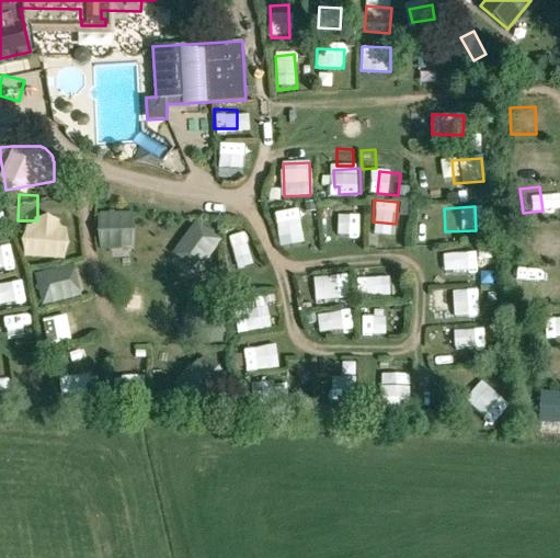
[(351,207),(330,208),(331,239),(345,239),(345,227),(352,226),(351,207)]
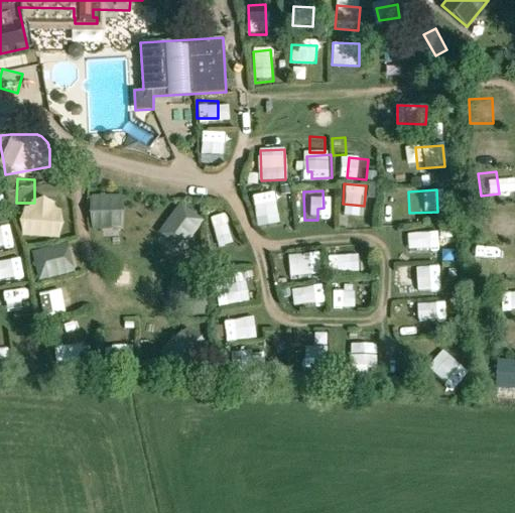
[(280,221),(275,191),(254,195),(259,224),(280,221)]
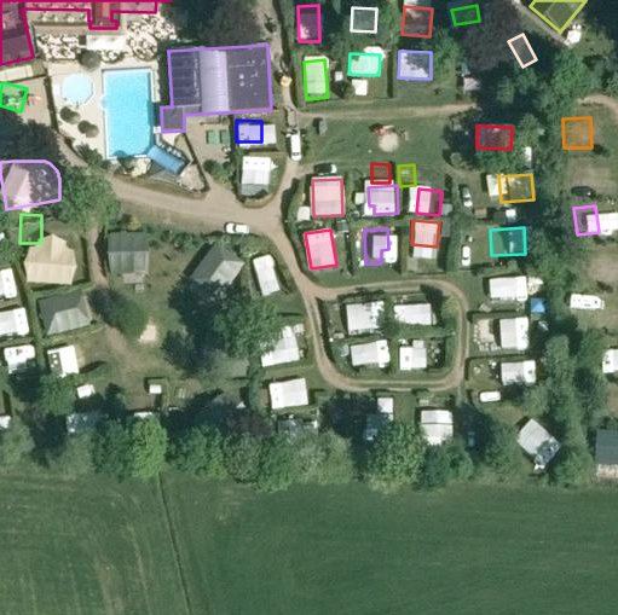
[(173,233),(168,283),(201,286),(204,237),(194,237),(184,236),(173,233)]
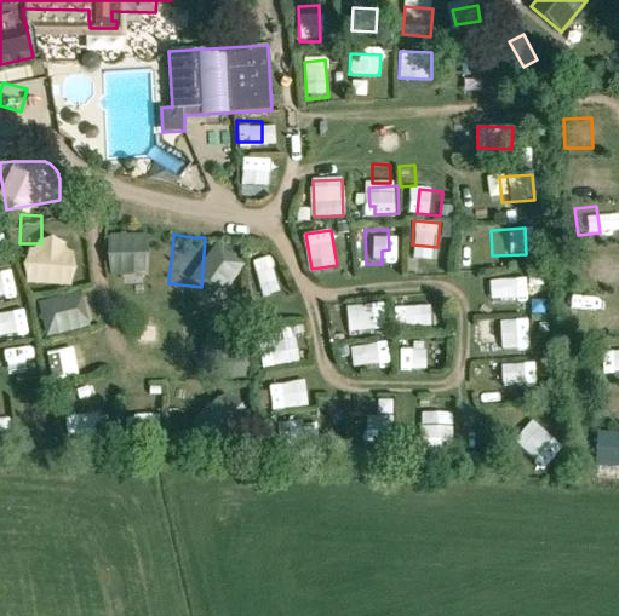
[(149,280),(149,237),(110,237),(112,280),(149,280)]
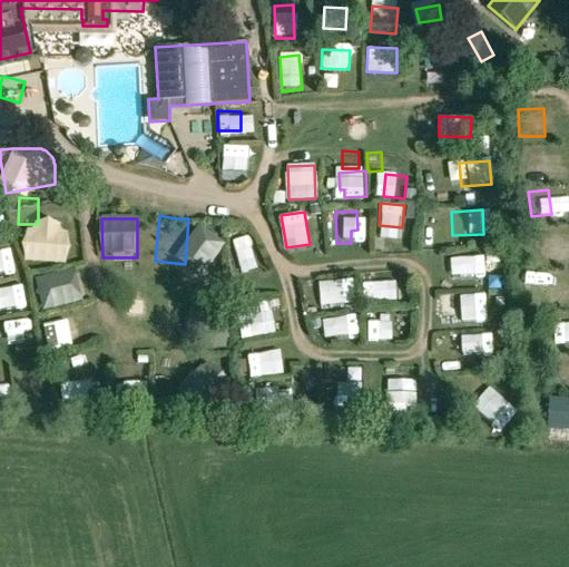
[(188,218),(185,264),(226,267),(226,221),(214,221),(202,220),(188,218)]
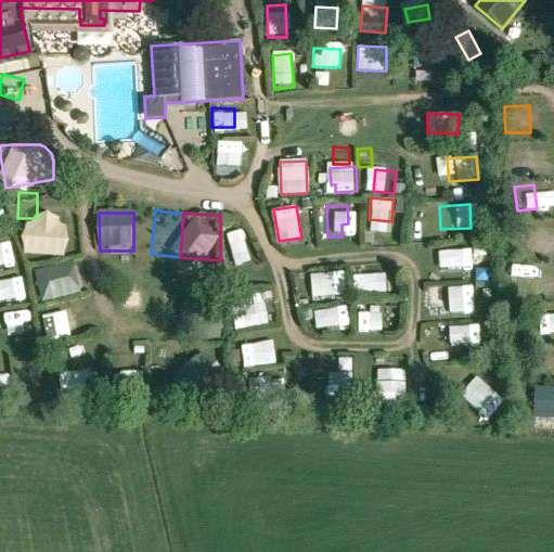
[(553,223),(522,225),(522,251),(553,249),(553,223)]
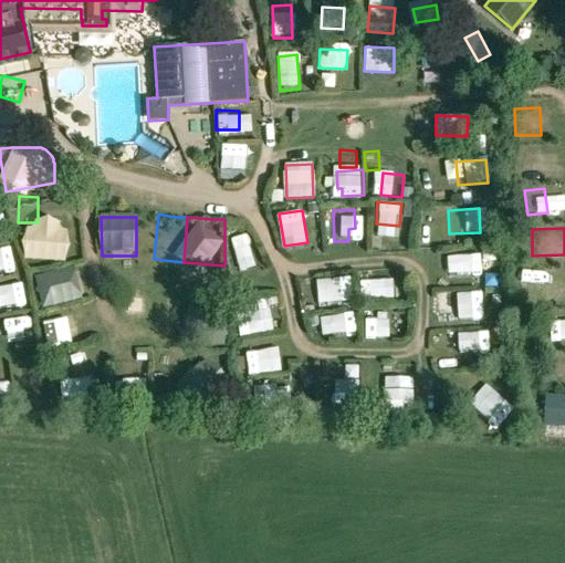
[(228,235),(231,249),(248,244),(244,231),(228,235)]
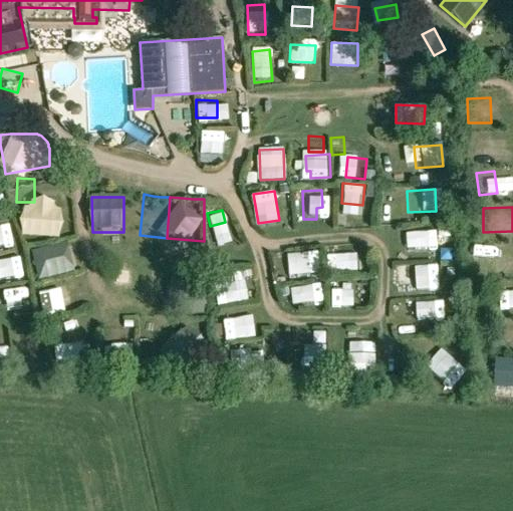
[(19,214),(21,233),(52,230),(50,211),(19,214)]
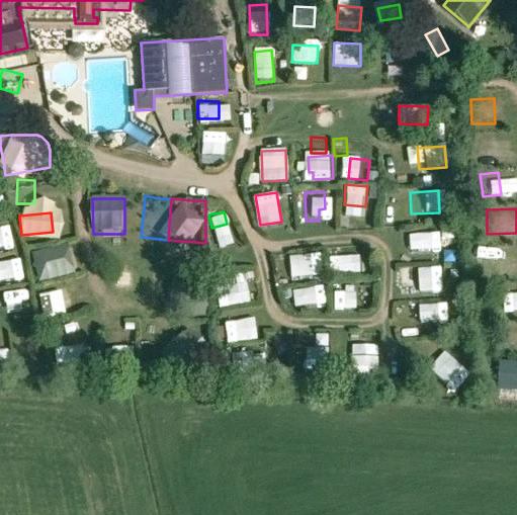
[(13,221),(0,223),(0,255),(26,250),(13,221)]
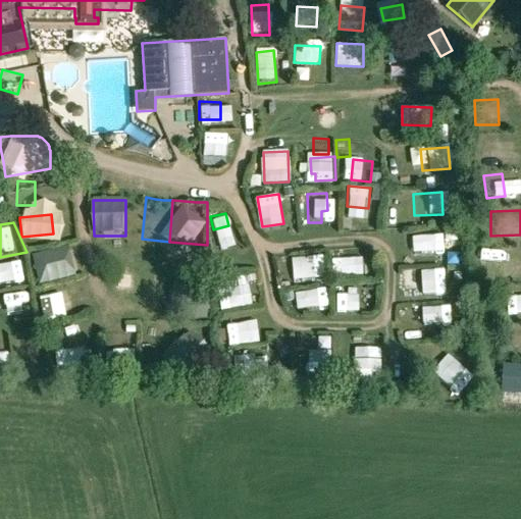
[(444,253),(443,232),(410,235),(411,255),(444,253)]
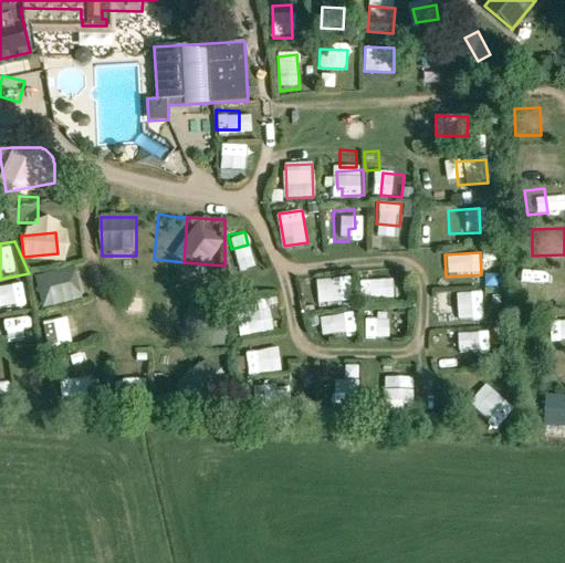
[(70,269),(30,274),(33,302),(73,296),(70,269)]
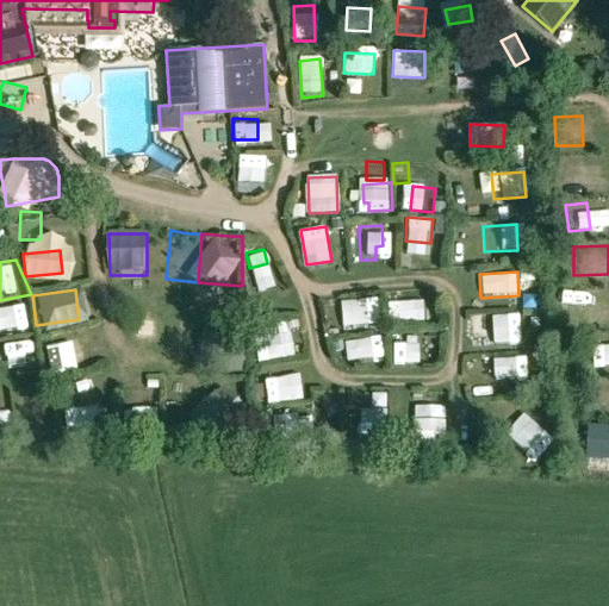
[(608,291),(580,292),(582,320),(608,318),(608,291)]
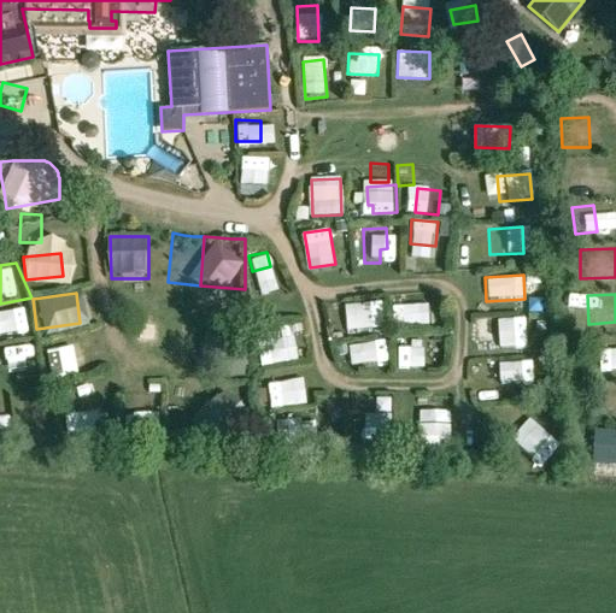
[(31,298),(0,304),(0,343),(37,337),(31,298)]
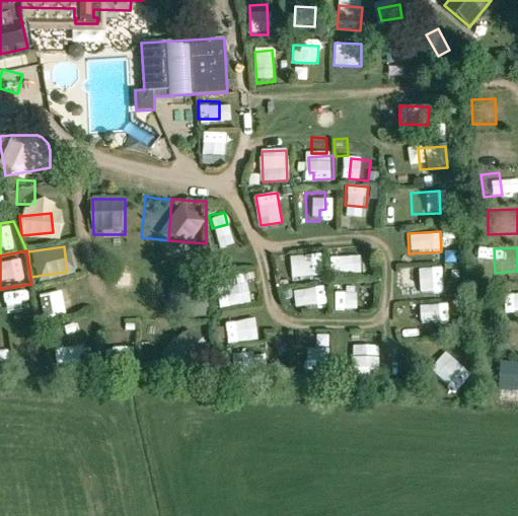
[(316,252),(287,256),(289,274),(318,270),(316,252)]
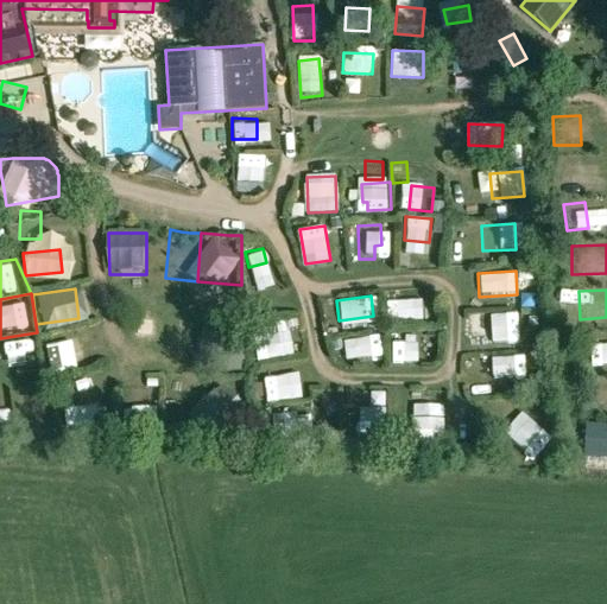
[(413,313),(411,296),(387,298),(390,316),(413,313)]
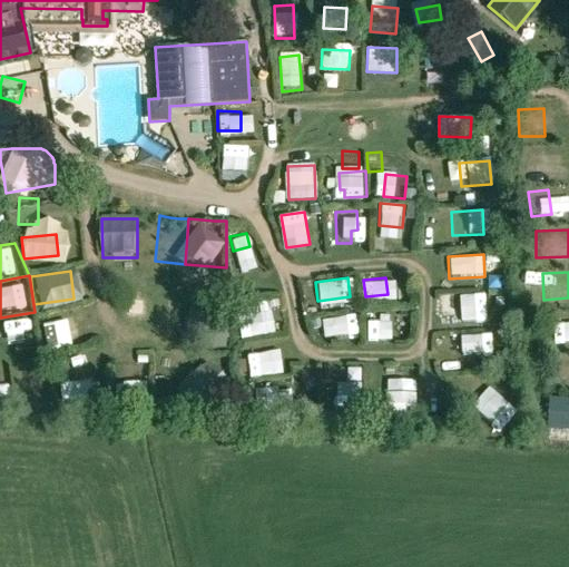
[(265,309),(281,305),(278,290),(263,293),(265,309)]
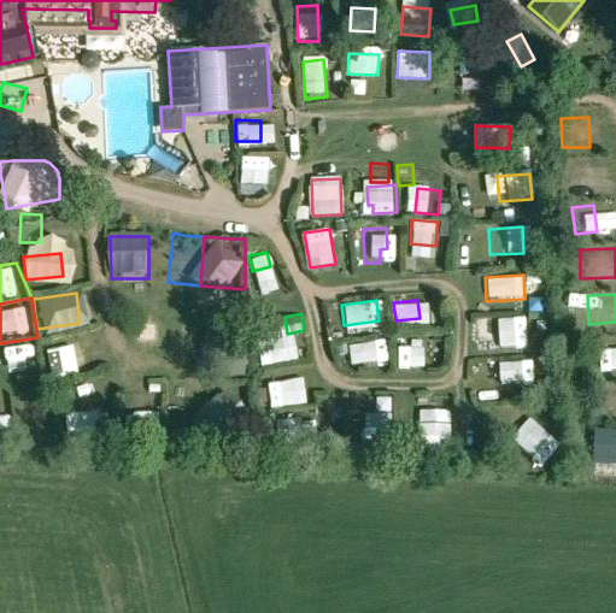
[(526,316),(497,318),(499,346),(528,343),(526,316)]
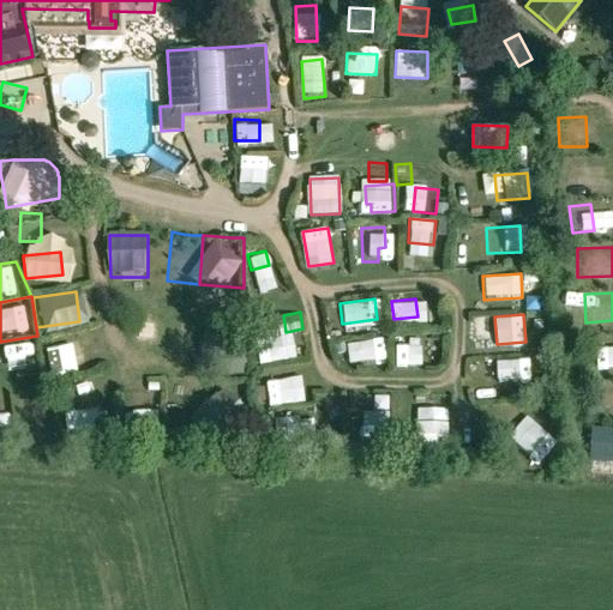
[(37,336),(0,342),(0,362),(4,378),(7,378),(43,372),(37,340),(37,336)]
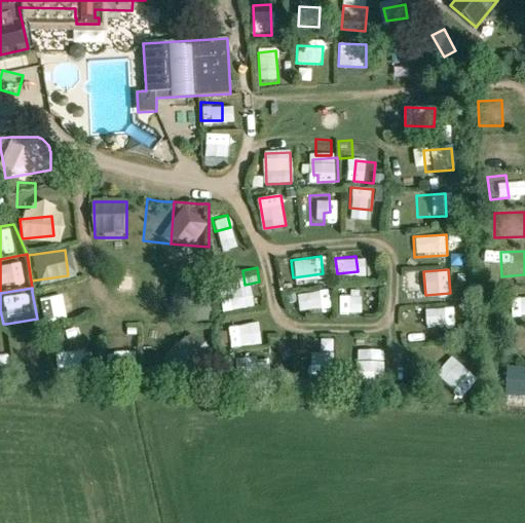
[(37,289),(38,316),(70,315),(69,288),(37,289)]
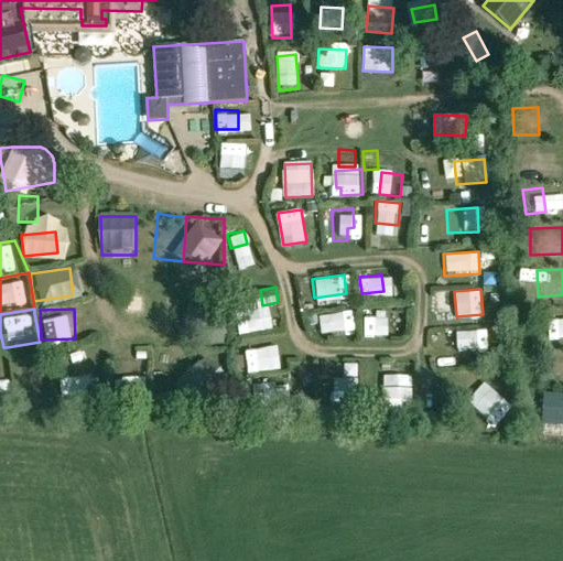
[(199,310),(199,334),(217,334),(217,310),(199,310)]
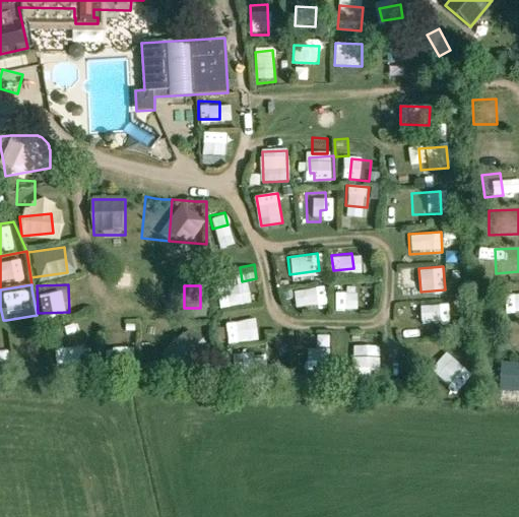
[(324,304),(322,286),(292,289),(294,307),(324,304)]
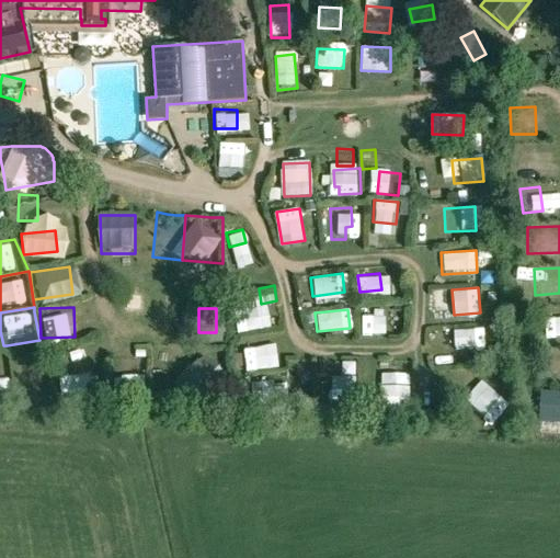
[(386,336),(387,319),(364,318),(363,334),(386,336)]
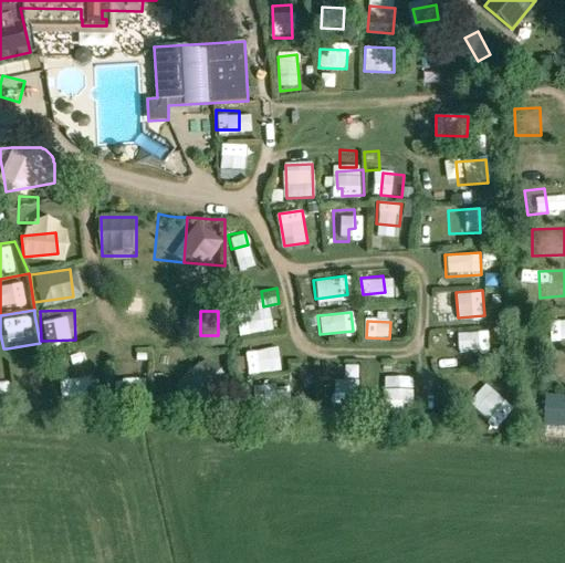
[(489,332),(459,333),(460,353),(490,351),(489,332)]
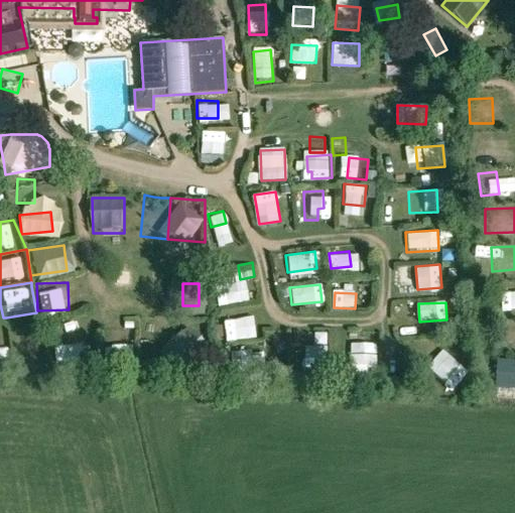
[(36,312),(6,317),(13,363),(49,365),(45,321),(40,321),(36,318),(36,312)]
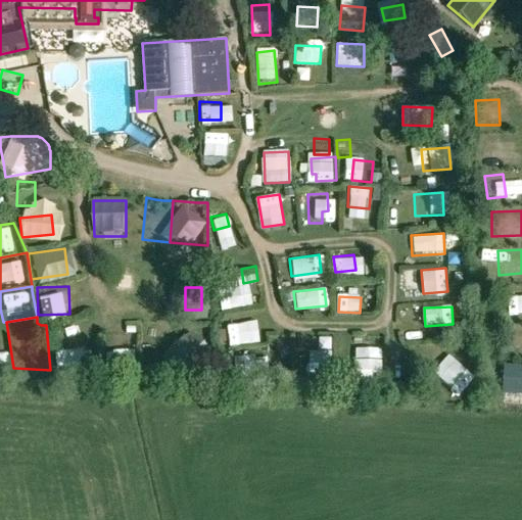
[(226,338),(255,333),(252,318),(224,324),(226,338)]
